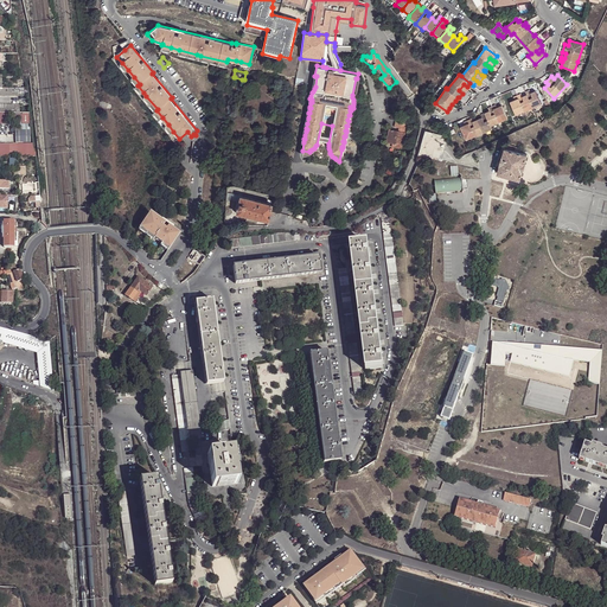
[(238,94),(242,80),(235,77),(231,91),(238,94)]
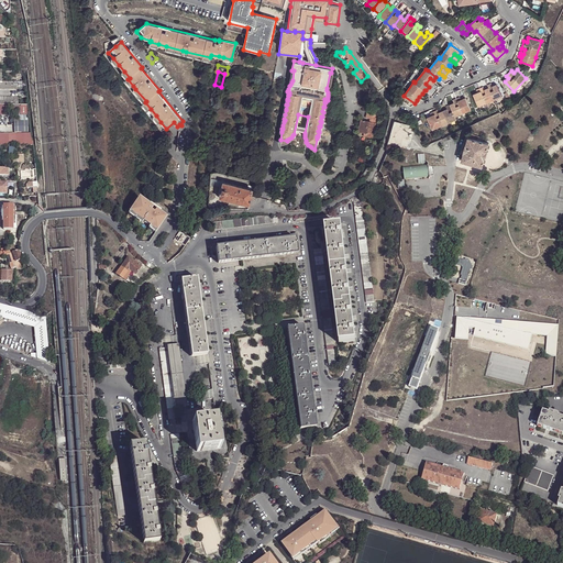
[(429,87),(431,88),(435,83),(433,80),(430,78),(426,84),(429,87)]
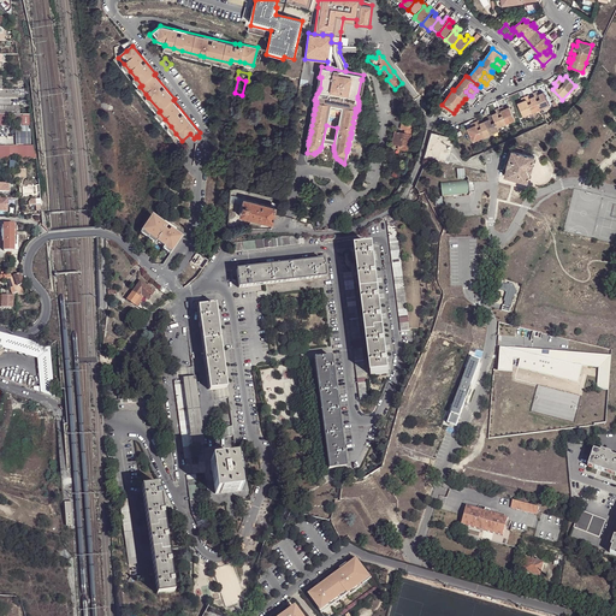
[(522,101),(517,104),(523,117),(549,106),(544,93),(539,94),(538,95),(540,99),(537,100),(534,96),(529,99),(532,102),(528,104),(526,100),(522,101)]
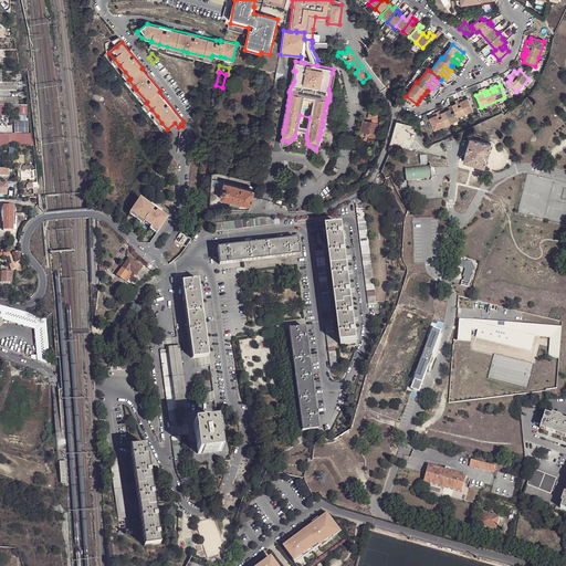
[(147,102),(136,90),(134,91),(145,104),(146,103),(147,102)]
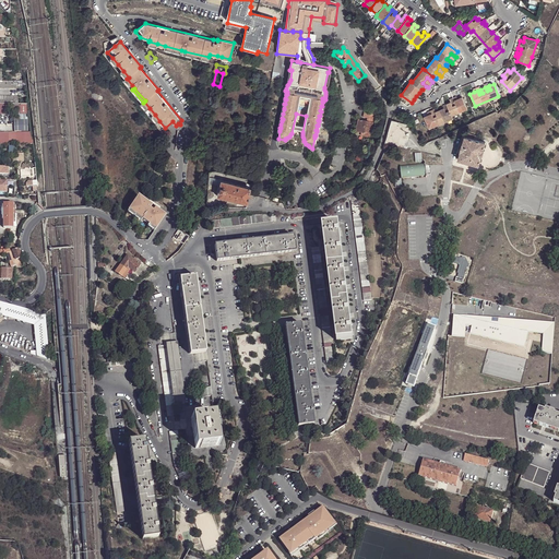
[(451,102),(447,104),(448,106),(449,110),(451,116),(459,113),(467,109),(462,97),(458,99),(454,100),(455,105),(452,106),(451,102)]
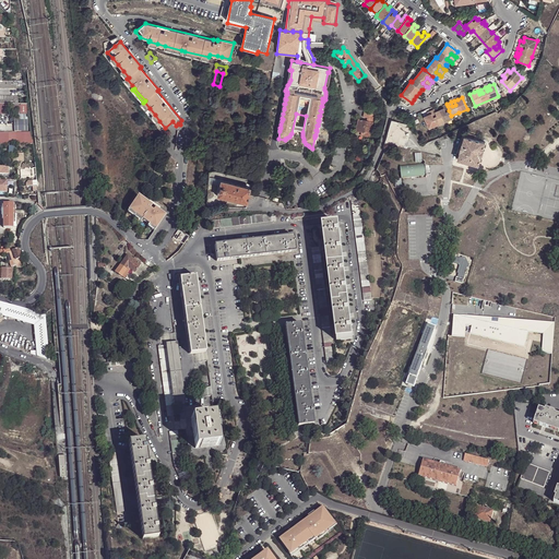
[(0,109),(13,109),(14,133),(27,133),(27,104),(19,104),(0,104),(0,109)]
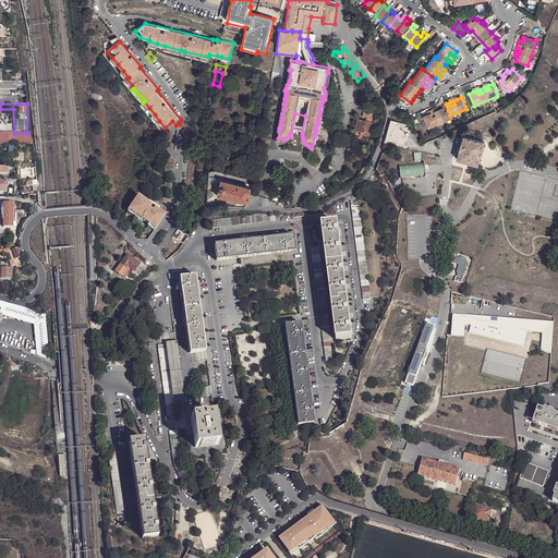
[(427,114),(423,117),(428,129),(451,118),(450,116),(448,110),(445,111),(444,108),(443,108),(434,111),(436,116),(433,117),(431,113),(427,114)]
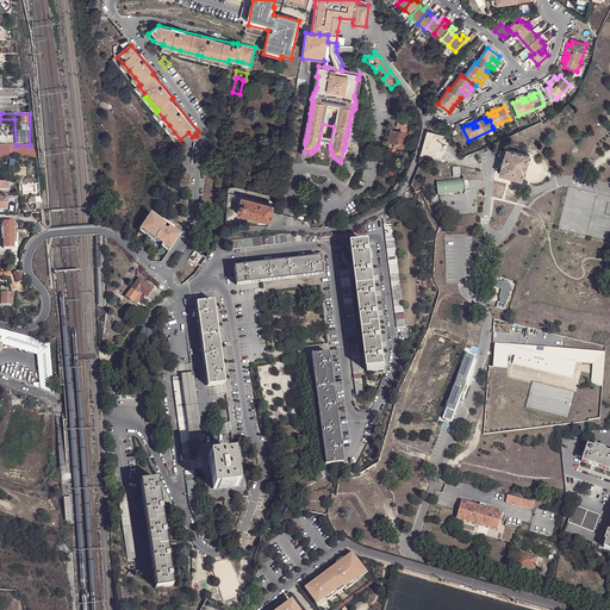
[(393,148),(404,150),(408,136),(410,136),(410,131),(410,129),(409,126),(408,126),(409,120),(404,120),(404,122),(399,120),(398,125),(402,126),(400,131),(391,130),(388,143),(394,145),(393,148)]
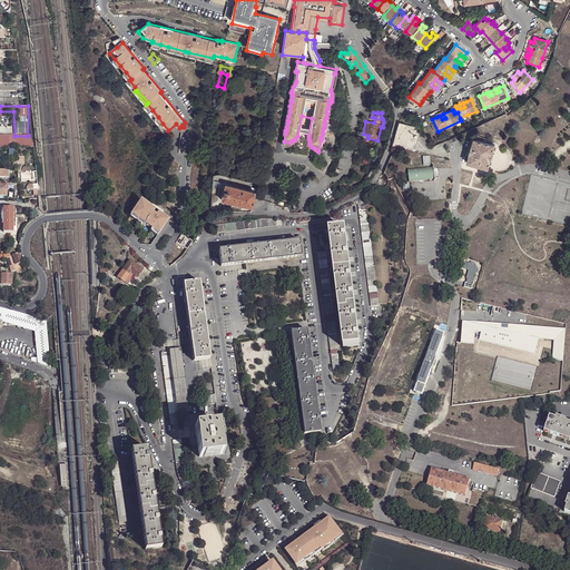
[(415,128),(399,123),(394,137),(400,138),(411,141),(415,128)]
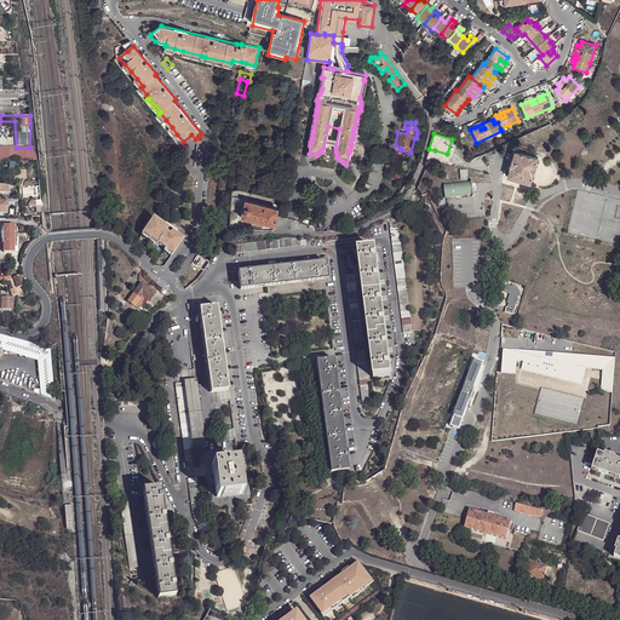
[(0,160),(19,160),(38,159),(36,155),(35,147),(30,148),(16,148),(0,148),(0,160)]
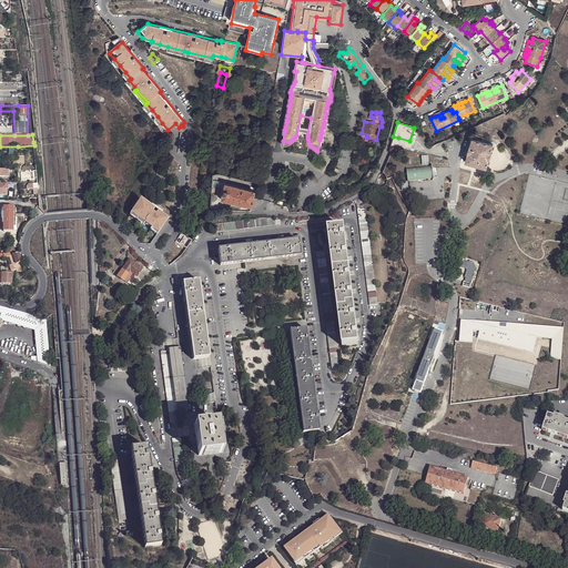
[(474,134),(473,138),(490,143),(493,139),(474,134)]
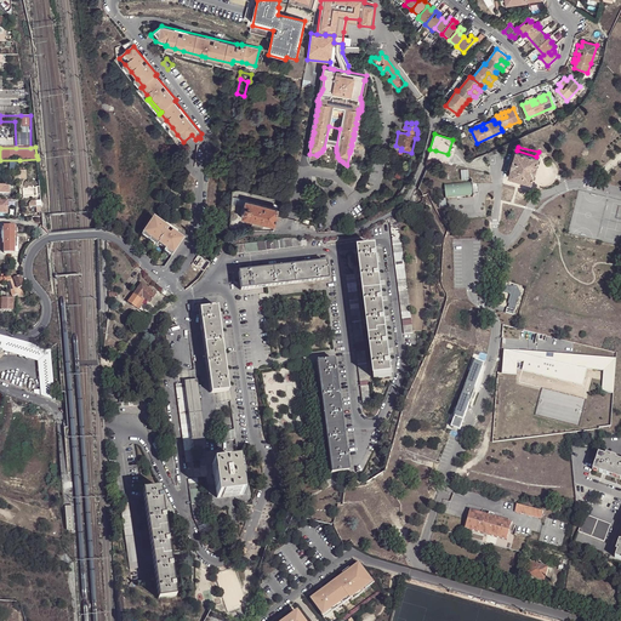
[(536,157),(517,151),(514,160),(513,160),(511,167),(512,169),(510,177),(533,183),(535,175),(537,166),(540,157),(536,157)]
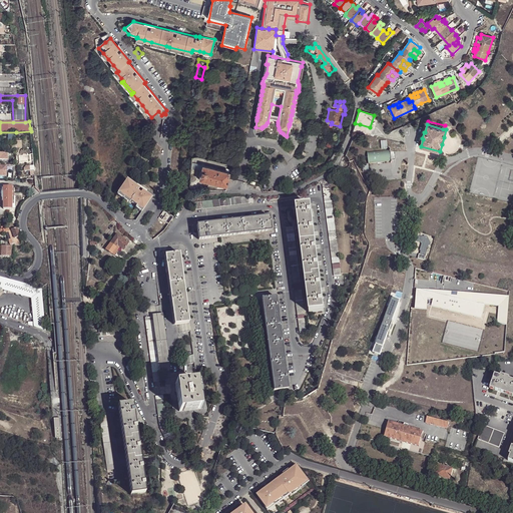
[(366,152),(368,164),(391,161),(390,149),(366,152)]
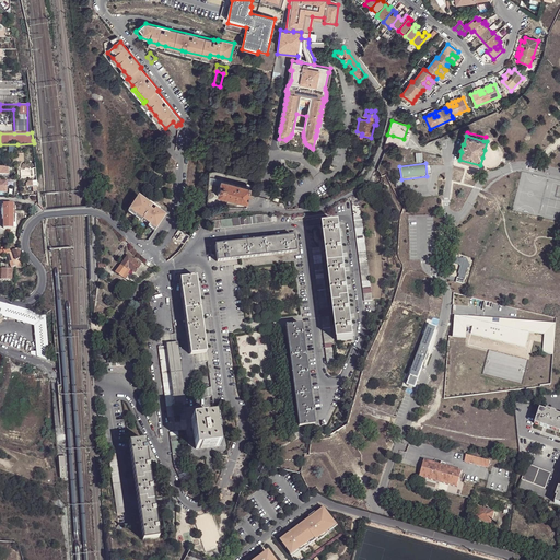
[(246,187),(247,184),(248,179),(224,173),(222,179),(246,187)]
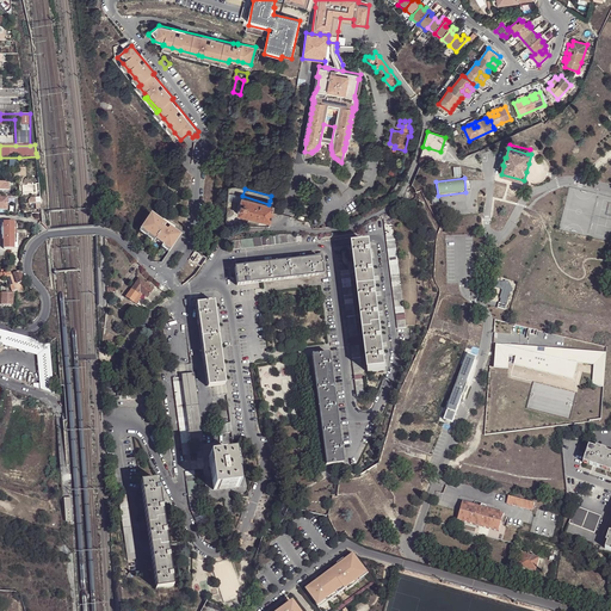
[(272,213),(273,205),(269,204),(242,196),(241,202),(238,214),(270,222),(272,213)]
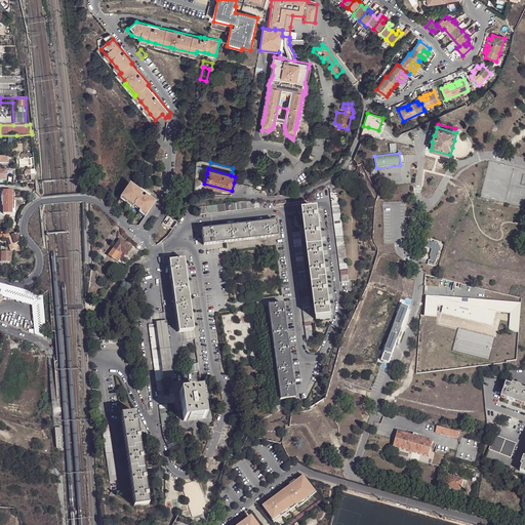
[(131,184),(122,197),(134,206),(140,210),(147,214),(156,202),(131,184)]
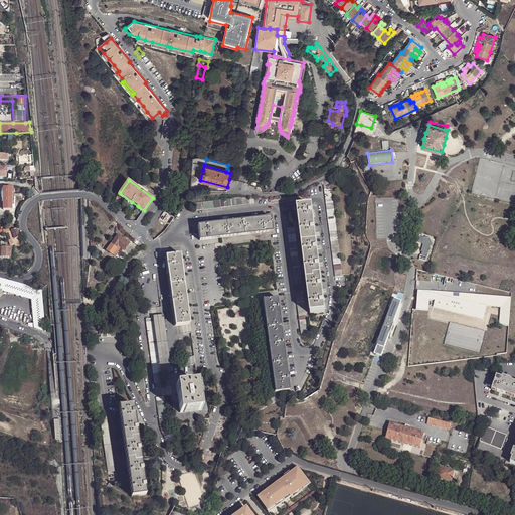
[(335,277),(342,276),(330,184),(323,185),(335,277)]
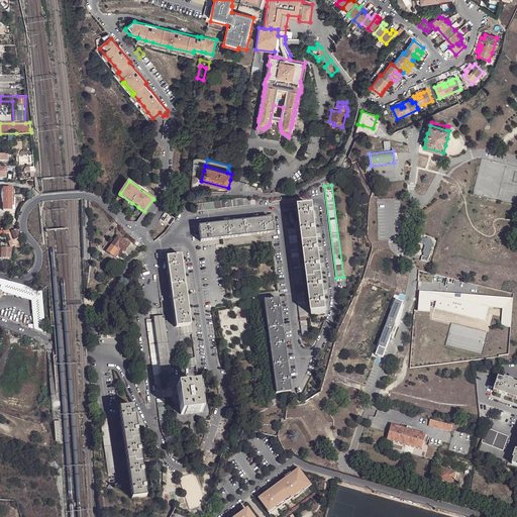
[(14,211),(13,189),(5,189),(5,211),(14,211)]
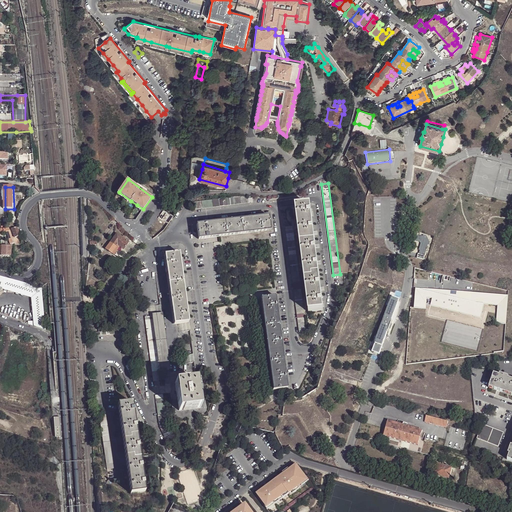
[(131,201),(119,192),(117,194),(130,203),(131,201)]
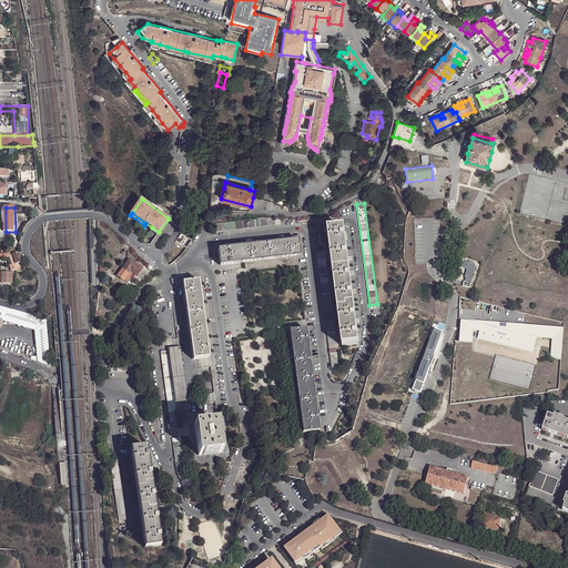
[(275,225),(274,220),(274,219),(263,219),(215,224),(216,232),(275,225)]
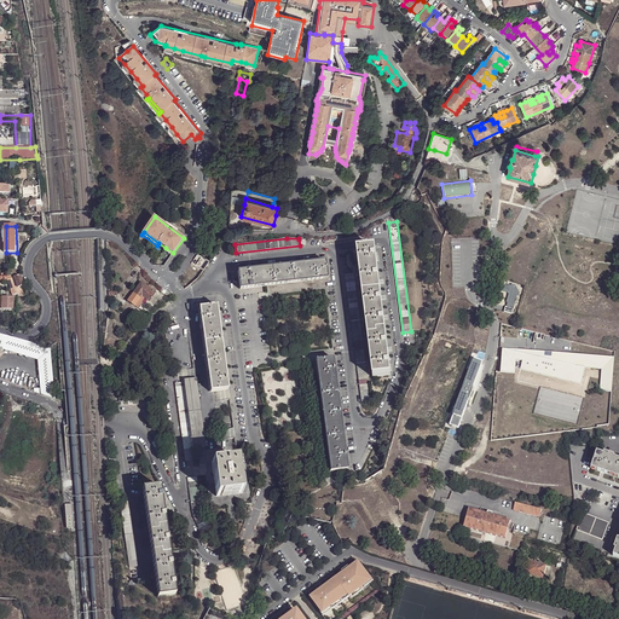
[(374,249),(357,250),(372,377),(389,376),(374,249)]
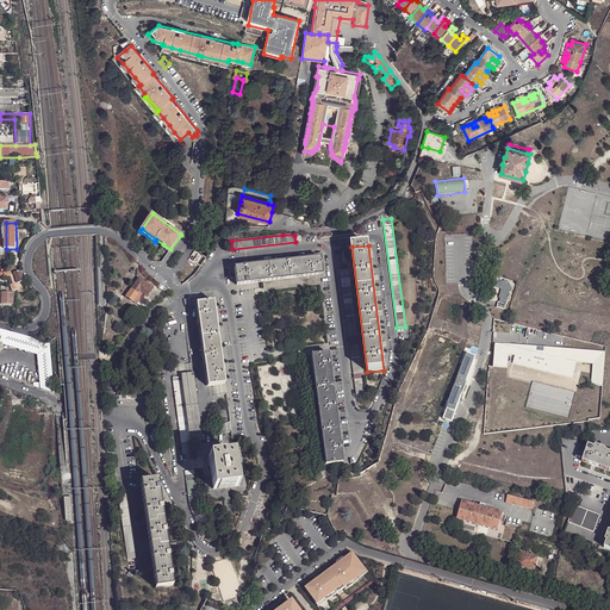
[(234,269),(236,286),(323,274),(321,257),(234,269)]
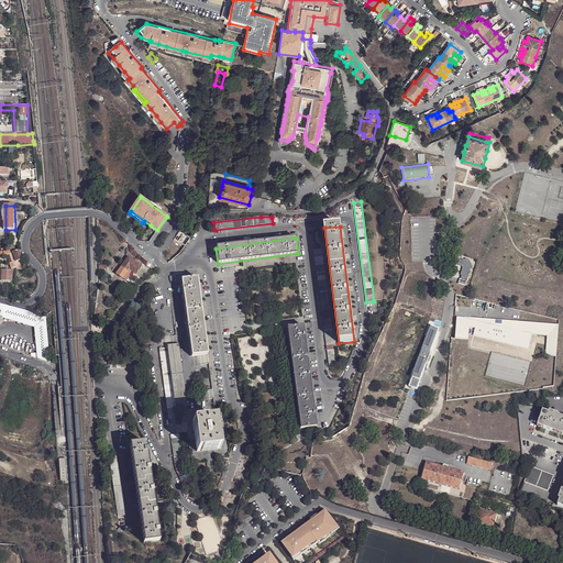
[(326,346),(334,345),(321,249),(313,250),(326,346)]
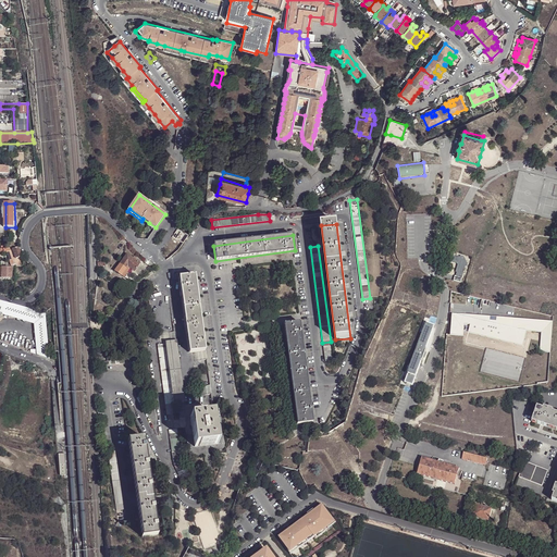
[(21,258),(17,248),(0,248),(0,251),(3,252),(7,251),(11,265),(14,267),(20,267),(19,258),(21,258)]
